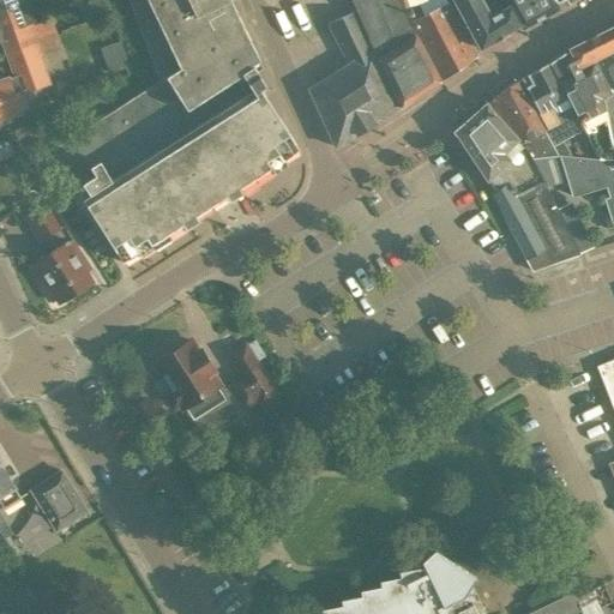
[(0,0),(0,43),(4,55),(54,36),(49,20),(32,26),(32,24),(37,23),(29,1),(18,5),(16,0),(0,0)]
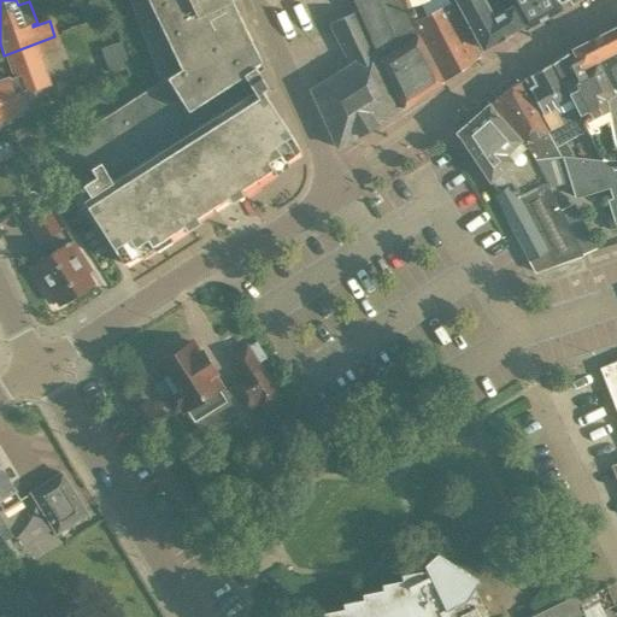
[(130,0),(162,82),(53,152),(124,263),(301,151),(266,94),(271,90),(256,65),(263,60),(233,0),(130,0)]
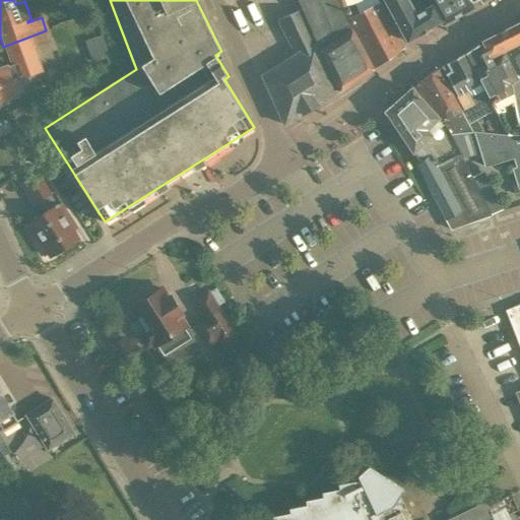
[(373,70),(372,68),(348,23),(337,0),(298,0),(303,9),(338,91),(373,70)]
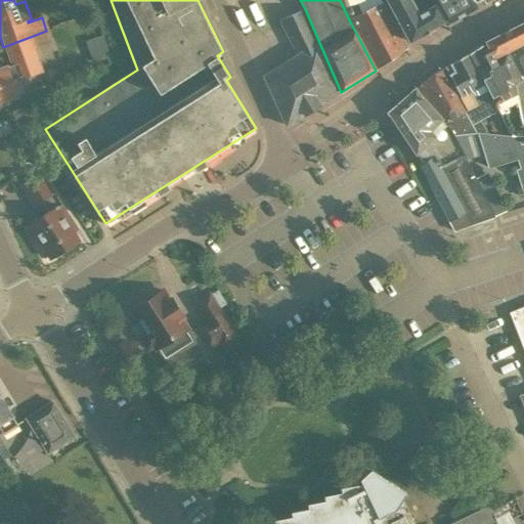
[(403,45),(382,5),(362,15),(354,0),(342,0),(351,20),(377,69),(388,60),(405,49),(403,45)]
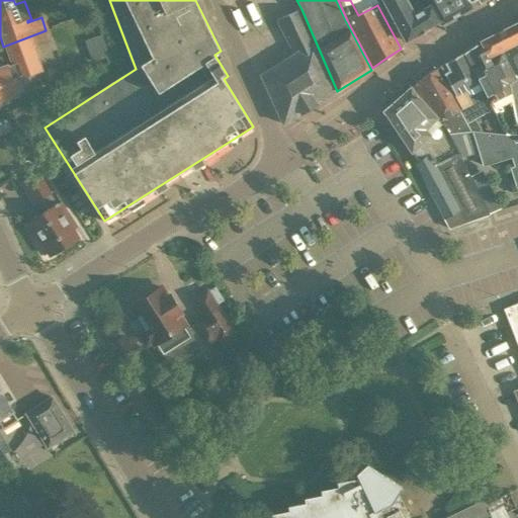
[(383,0),(406,41),(439,19),(427,0),(383,0)]
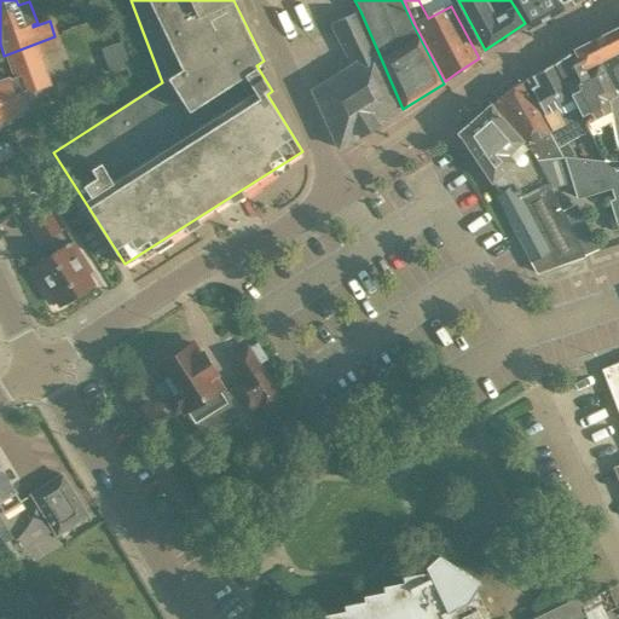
[(561,4),(571,0),(510,0),(525,23),(527,30),(563,10),(561,4)]
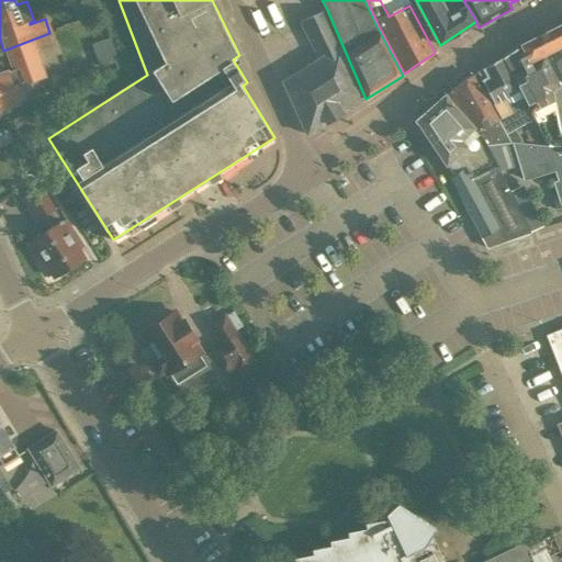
[(319,58),(283,81),(305,134),(306,134),(306,135),(307,135),(308,135),(310,135),(327,123),(327,124),(345,114),(344,112),(366,99),(326,10),(315,15),(301,21),(319,58)]
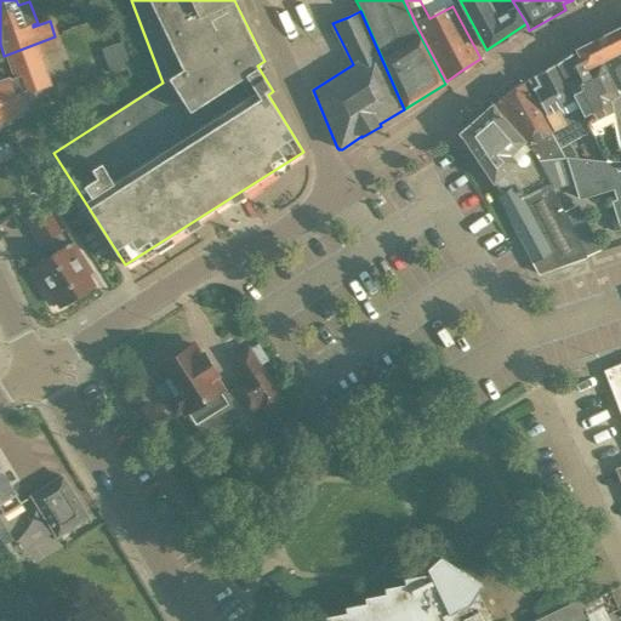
[(599,57),(619,96),(620,93),(620,27),(594,41),(603,55),(599,57)]
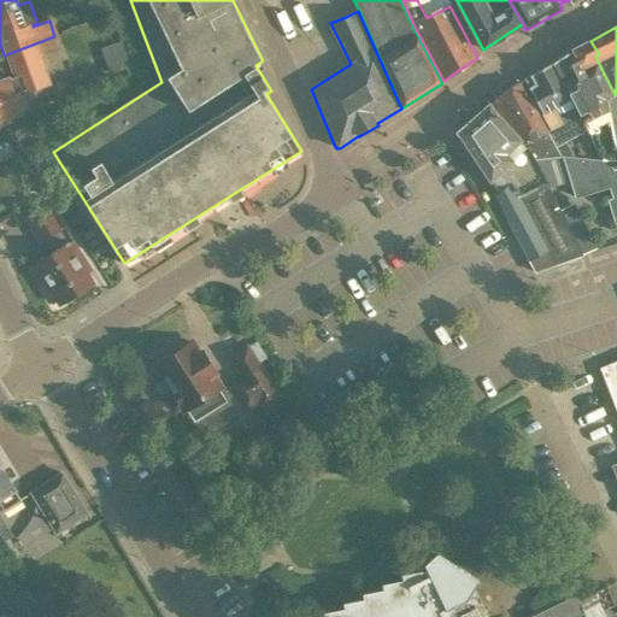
[(54,36),(4,56),(12,77),(7,78),(0,81),(0,121),(21,113),(13,94),(18,93),(19,97),(52,86),(43,65),(48,63),(45,52),(58,47),(54,36)]
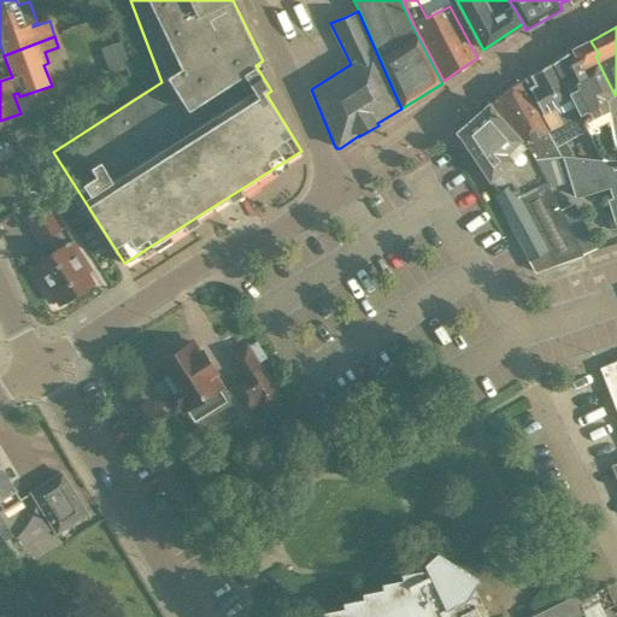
[(571,51),(552,64),(587,130),(585,130),(600,160),(616,159),(616,151),(606,100),(615,95),(595,57),(599,54),(591,41),(571,51)]
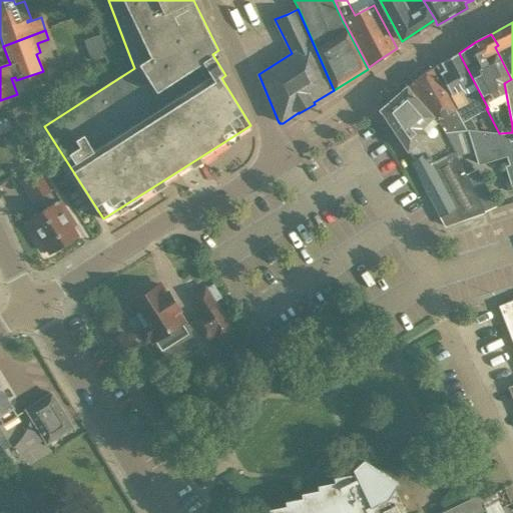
[(459,53),(432,68),(465,128),(476,130),(470,118),(486,108),(488,108),(459,53)]
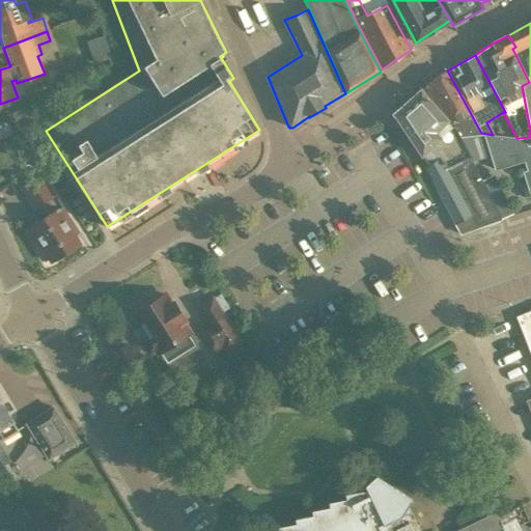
[(424,88),(420,91),(453,127),(454,126),(459,137),(481,133),(447,71),(444,73),(424,88)]
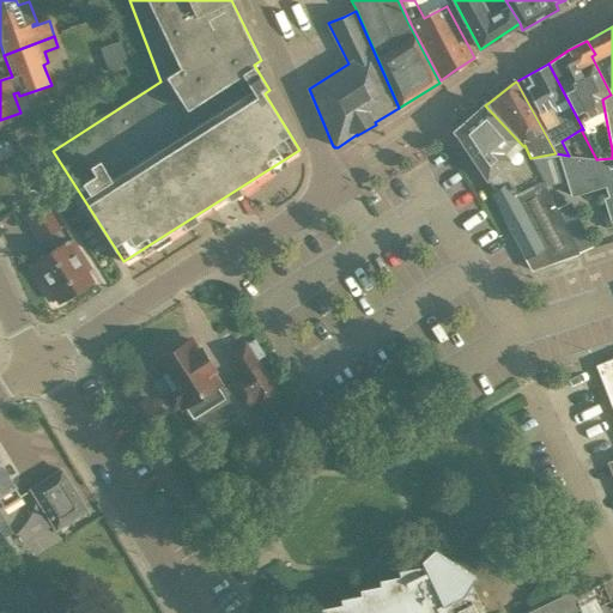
[(612,92),(611,95),(602,99),(612,150),(612,92)]
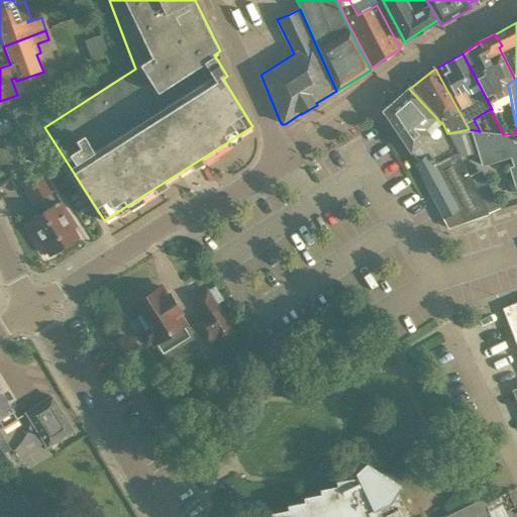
[(441,123),(409,89),(383,112),(417,162),(413,165),(427,191),(442,219),(447,228),(463,222),(488,214),(484,206),(471,179),(470,180),(463,167),(464,167),(447,133),(442,122),(441,123)]
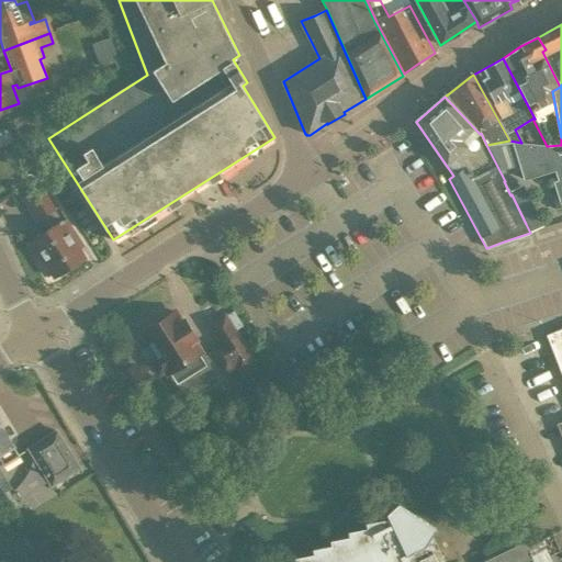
[(509,141),(486,145),(505,181),(523,176),(524,180),(555,170),(559,181),(554,183),(561,208),(561,145),(547,146),(547,147),(523,145),(521,143),(509,141)]
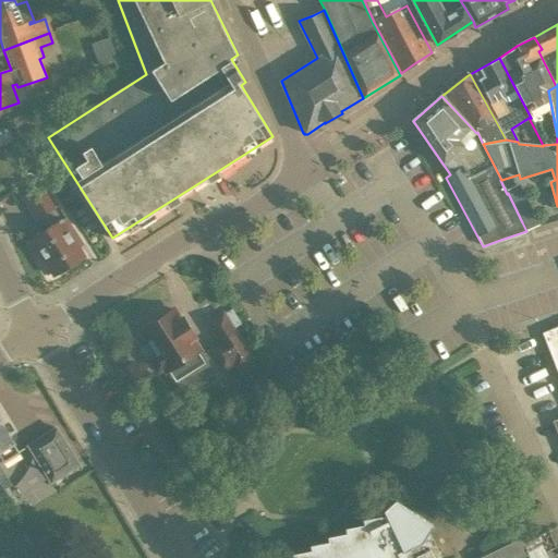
[(58,205),(41,181),(20,196),(35,220),(58,205)]
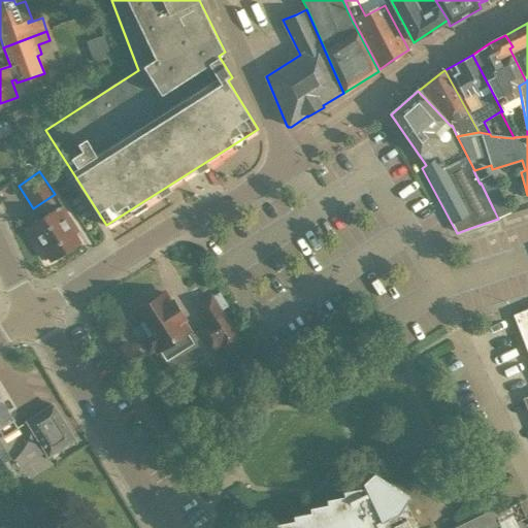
[(494,176),(481,183),(494,210),(507,204),(494,176)]
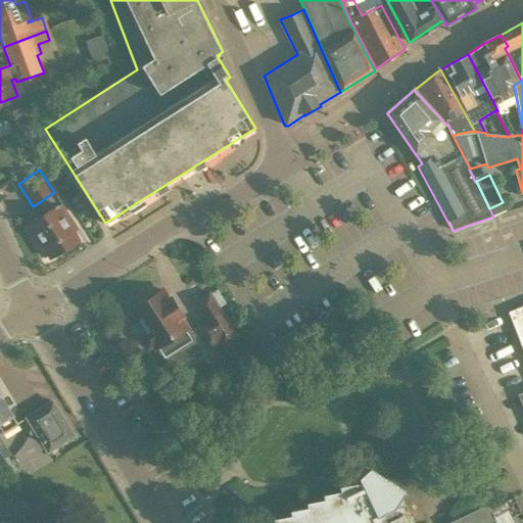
[(32,225),(41,240),(40,241),(51,258),(80,240),(65,219),(70,216),(63,204),(32,225)]
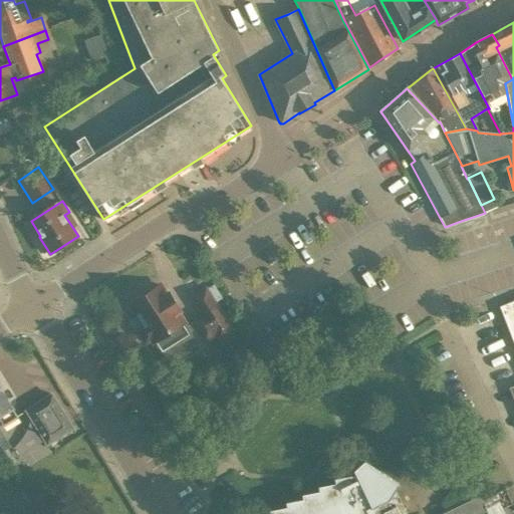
[(192,322),(185,326),(177,312),(180,310),(169,294),(166,295),(161,287),(145,297),(142,292),(130,299),(133,304),(130,306),(143,328),(137,332),(144,343),(152,338),(161,352),(176,343),(177,344),(179,347),(172,351),(179,363),(200,350),(198,346),(204,341),(192,322)]
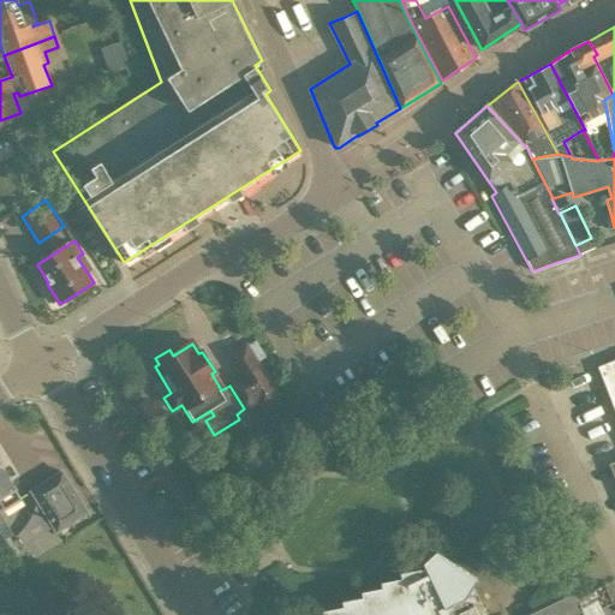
[(230,386),(244,408),(258,400),(269,419),(286,410),(246,344),(228,354),(243,378),(230,386)]
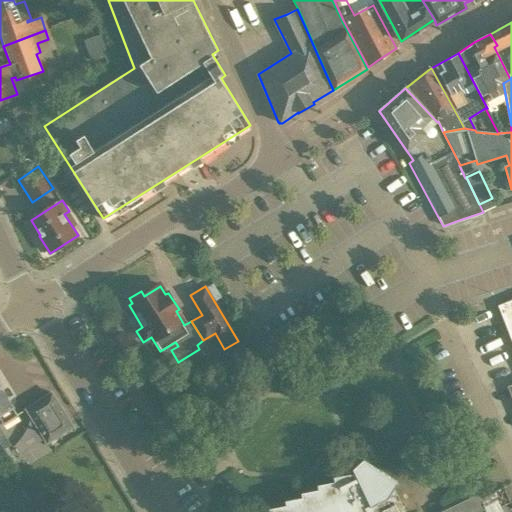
[(511,299),(497,305),(511,343),(511,299)]
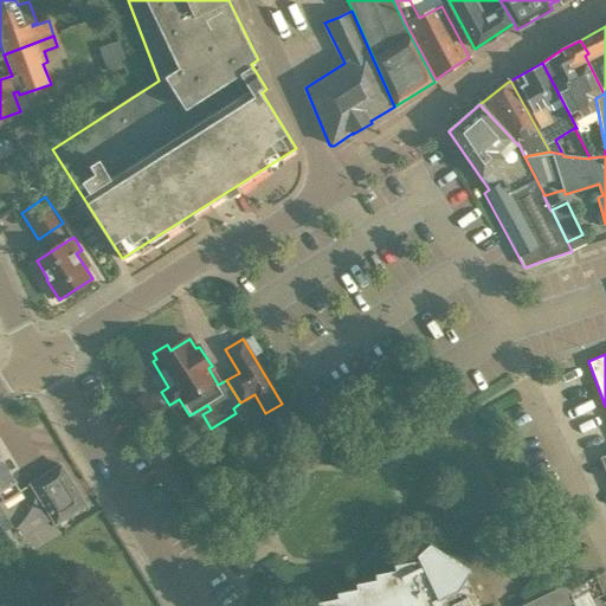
[(0,526),(4,532),(12,526),(0,507),(0,500),(2,504),(21,494),(13,482),(0,461),(0,526)]
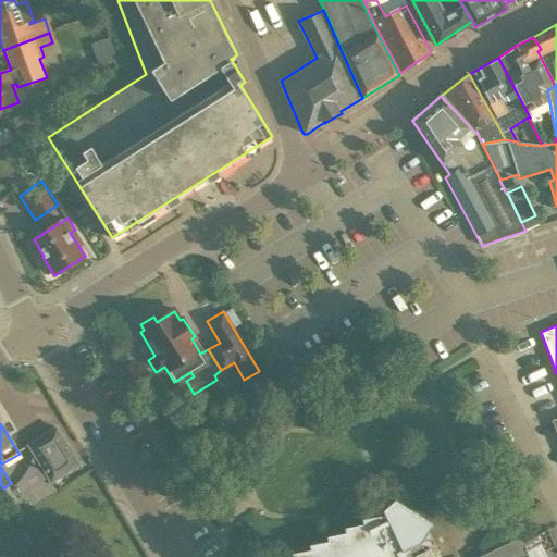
[(56,429),(27,446),(50,483),(78,466),(56,429)]
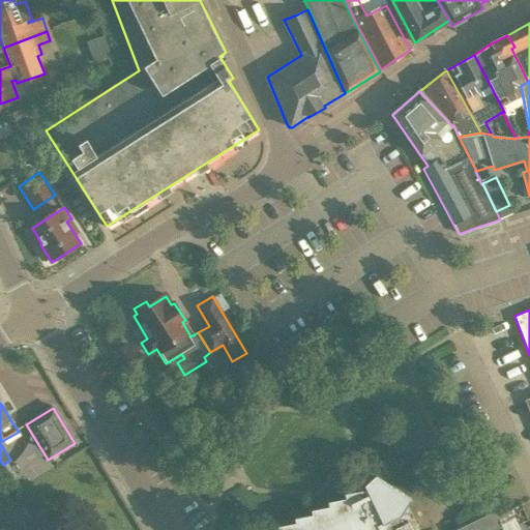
[(398,529),(396,527),(404,524),(400,516),(410,510),(408,505),(410,498),(377,477),(365,484),(366,490),(346,494),(347,499),(329,502),(330,506),(312,510),(314,514),(295,519),(295,522),(277,526),(278,529),(398,529)]
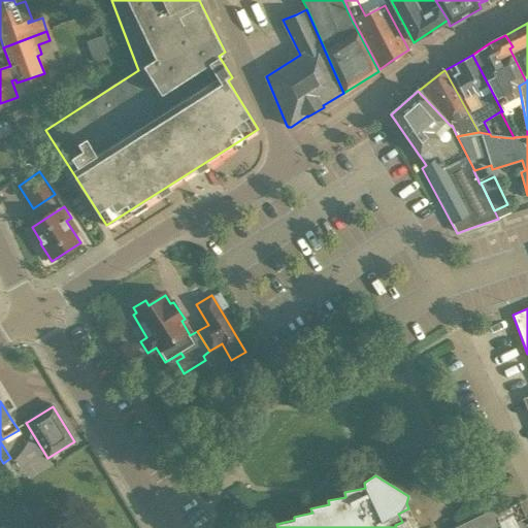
[(508,506),(495,514),(501,527),(507,527),(527,519),(519,501),(508,506)]
